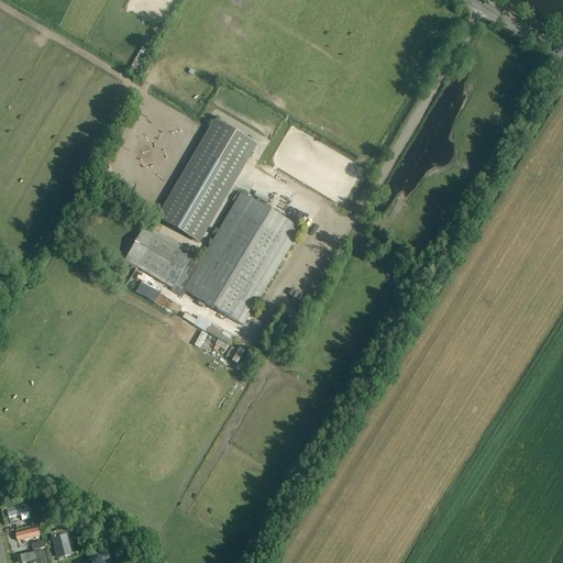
[(497,32),(499,23),(488,21),(487,30),(497,32)]
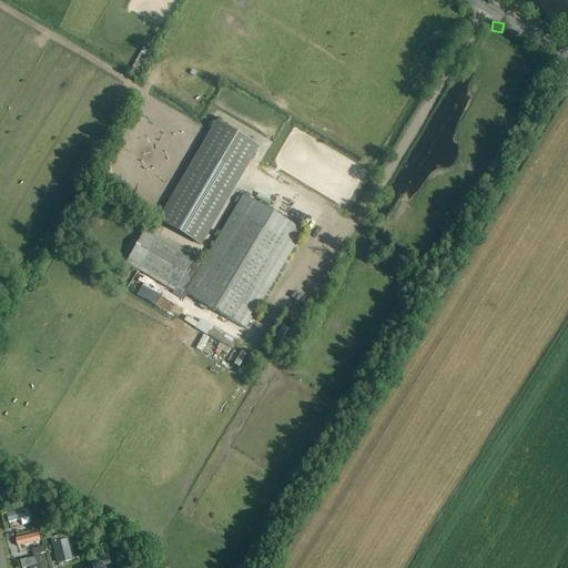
[(143,48),(132,68),(141,72),(152,52),(143,48)]
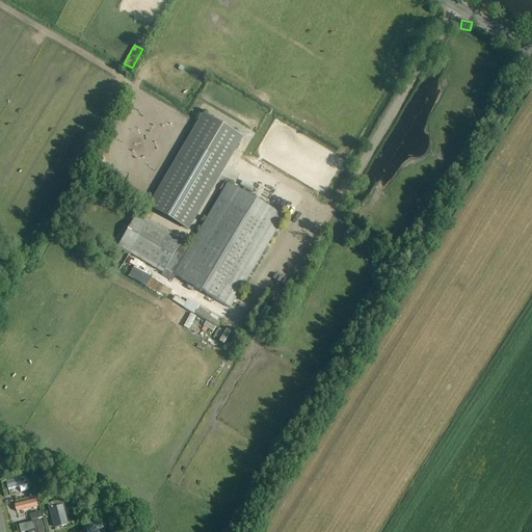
[(204,113),(150,204),(189,228),(243,137),(204,113)]
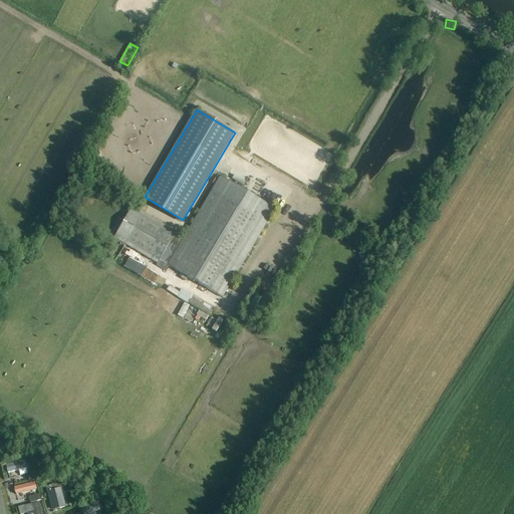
[(247,191),(251,184),(238,176),(234,183),(247,191)]
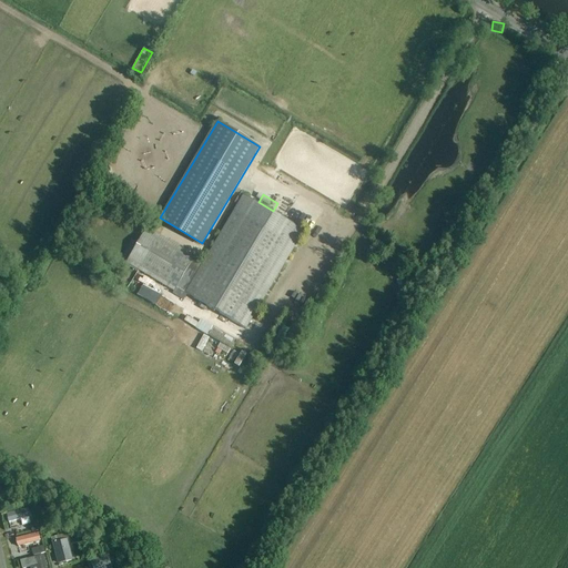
[(201,266),(191,261),(194,256),(146,227),(125,263),(174,292),(172,294),(184,301),(188,296),(245,331),(303,232),(243,196),(241,199),(237,204),(201,266)]
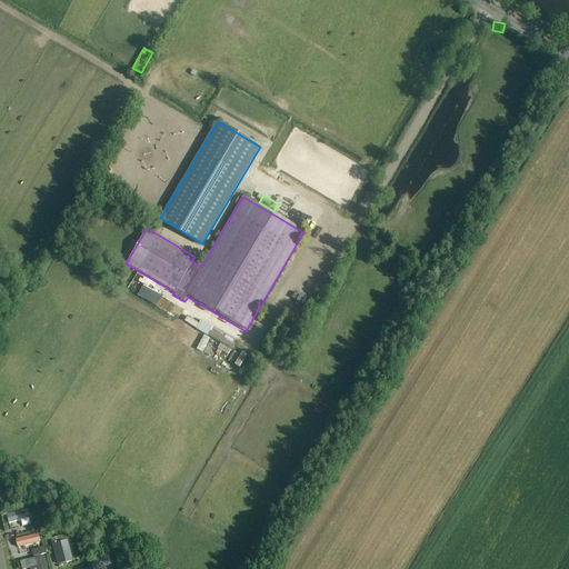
[(173,302),(145,285),(139,295),(168,312),(173,302)]
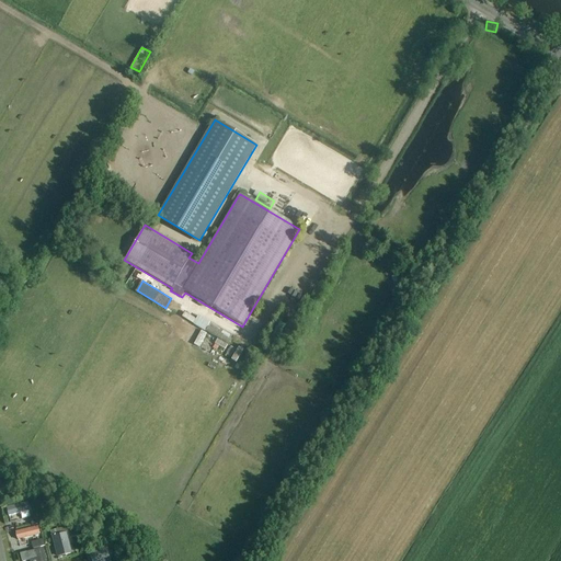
[(198,316),(193,324),(228,345),(232,336),(198,316)]
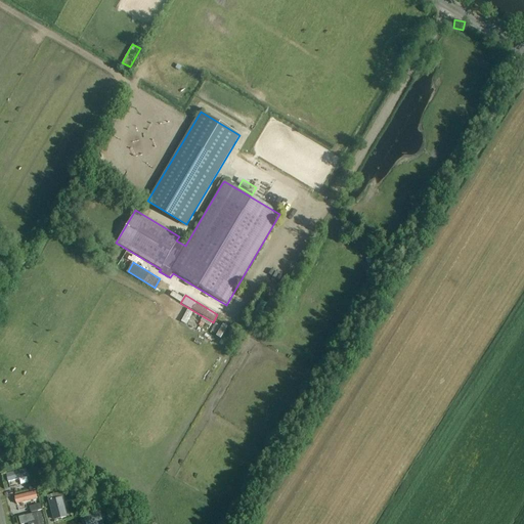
[(202,320),(168,301),(164,307),(175,314),(177,310),(183,314),(177,324),(193,335),(202,320)]
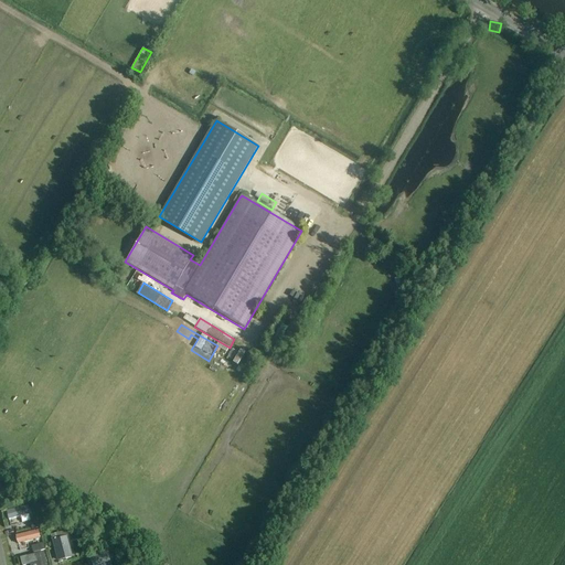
[(29,507),(6,512),(8,521),(31,515),(29,507)]
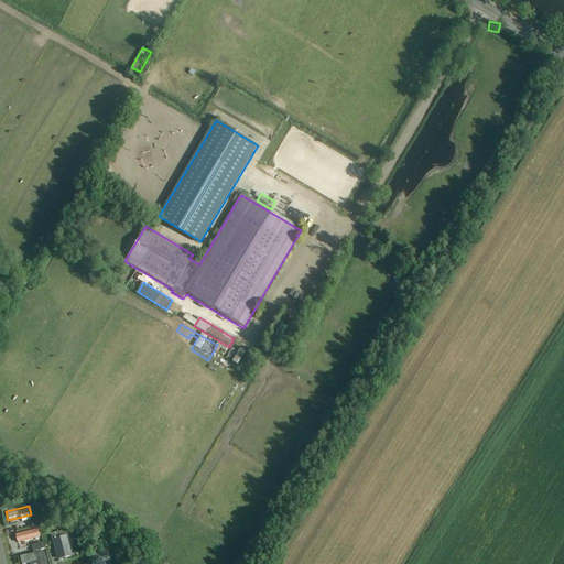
[(38,530),(15,535),(18,544),(40,539),(38,530)]
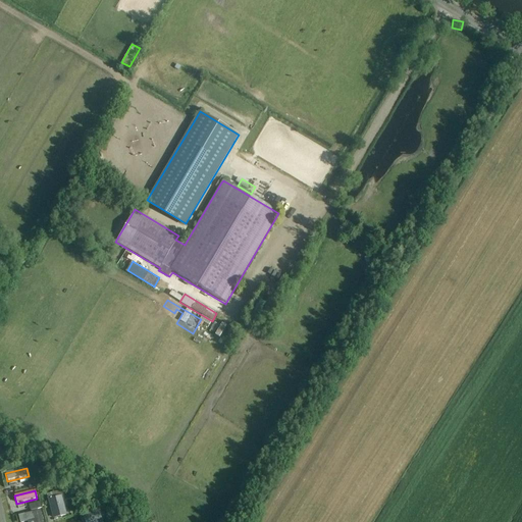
[(61,497),(48,500),(53,519),(66,516),(61,497)]
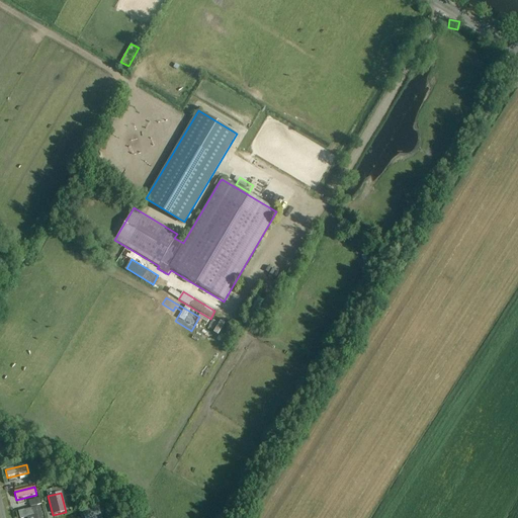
[(41,517),(39,506),(17,512),(19,517),(24,517),(26,517),(41,517)]
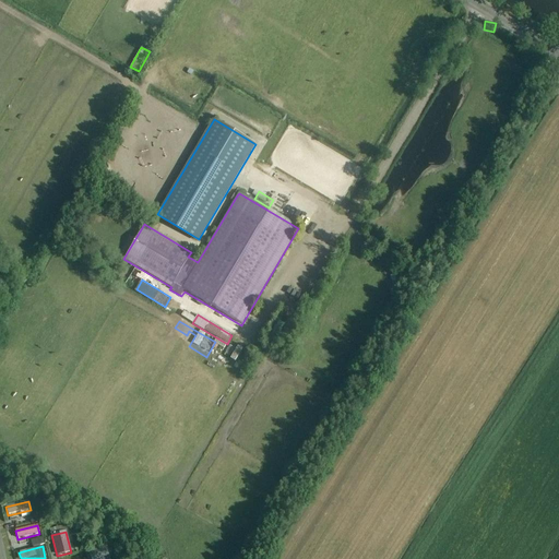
[(110,546),(88,554),(91,558),(109,558),(109,557),(114,555),(110,546)]
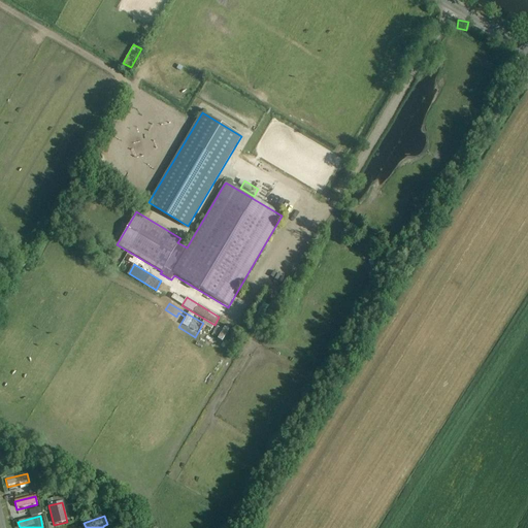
All buildings are outlined.
